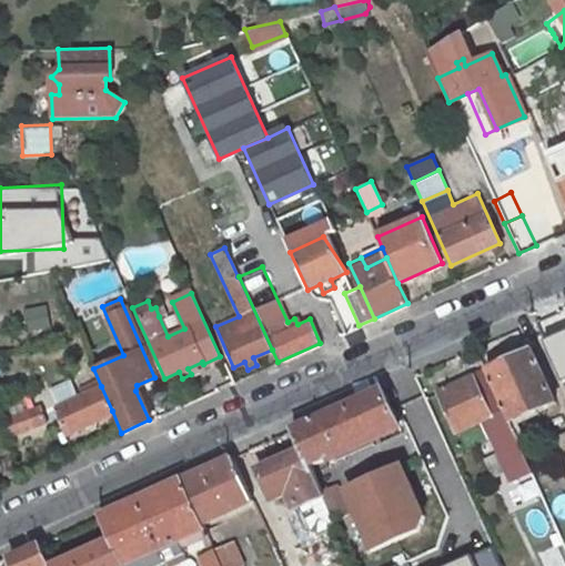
[(161,304),(155,307),(159,316),(165,313),(161,304)]
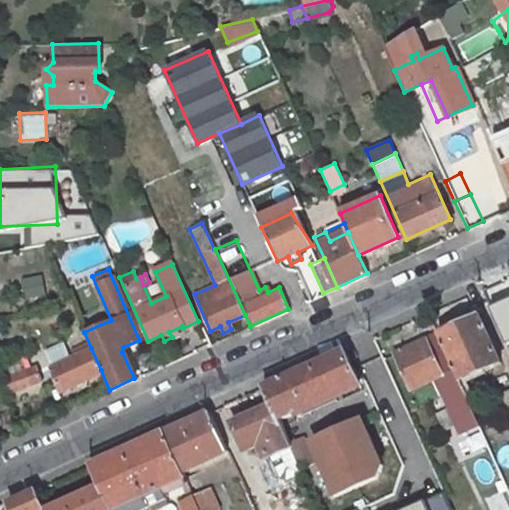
[(23,296),(43,295),(42,275),(22,276),(23,296)]
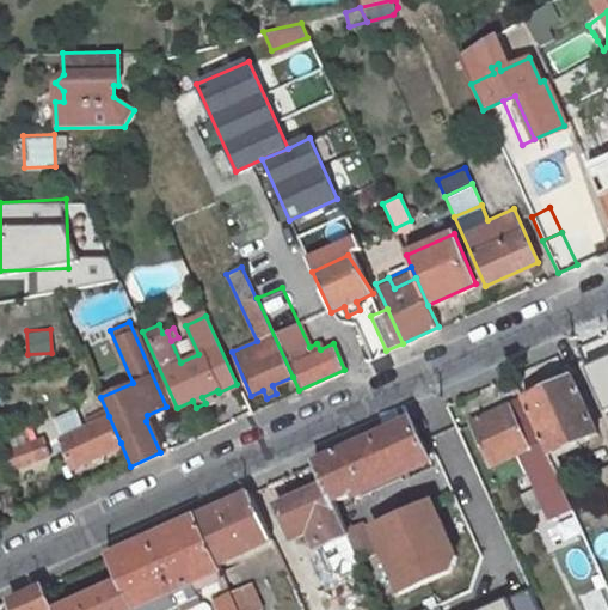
[(607,359),(585,371),(607,419),(607,359)]
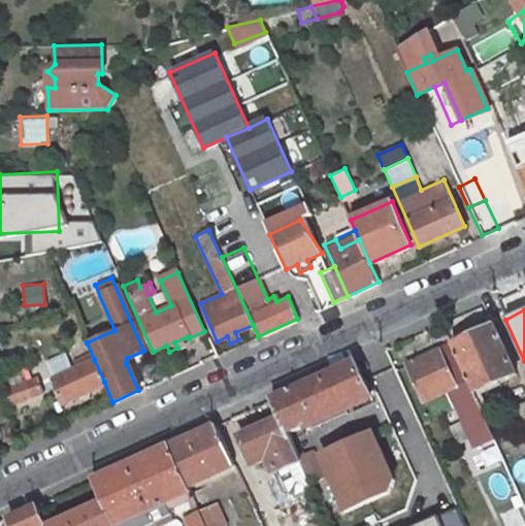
[(493,325),(451,344),(472,392),(515,372),(493,325)]
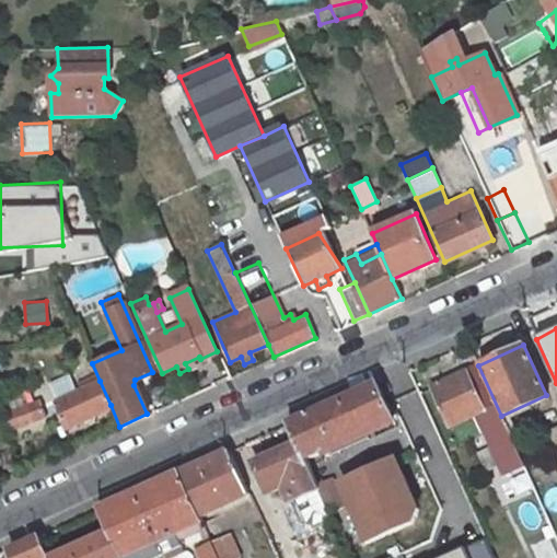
[(477,414),(492,445),(511,438),(501,416),(478,365),(477,364),(430,386),(438,405),(427,410),(436,430),(449,423),(450,427),(477,414)]
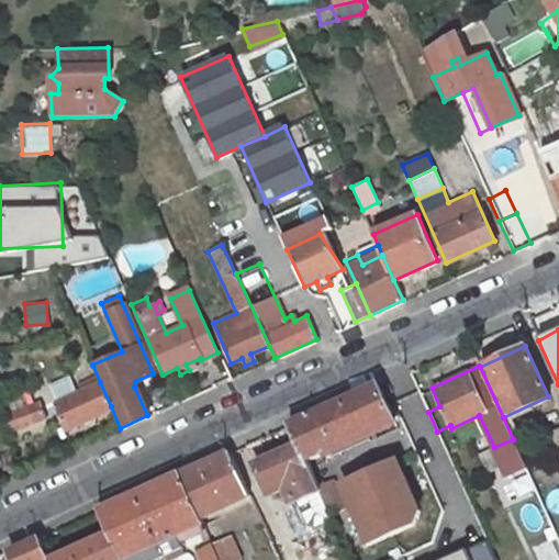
[(100,382),(55,404),(60,416),(66,427),(111,406),(100,382)]
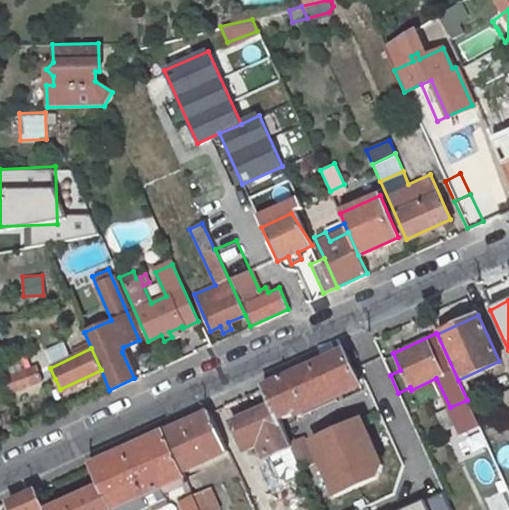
[(343,350),(263,386),(271,405),(277,419),(279,418),(293,411),(296,418),(302,415),(302,414),(300,409),(332,394),(357,382),(343,350)]
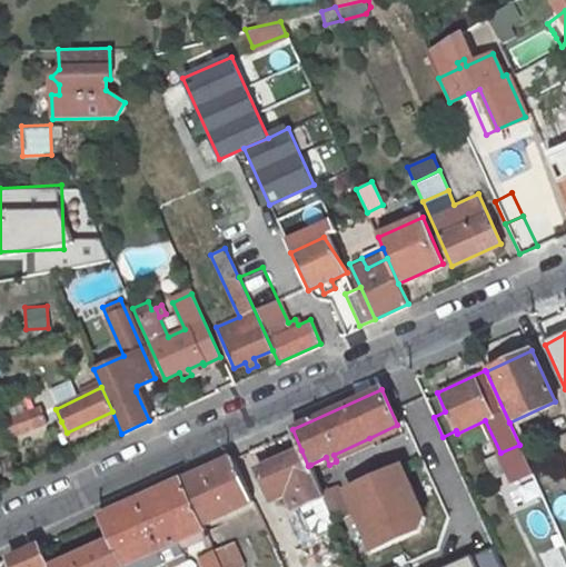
[(53,401),(38,408),(43,423),(46,428),(61,421),(56,409),(53,401)]
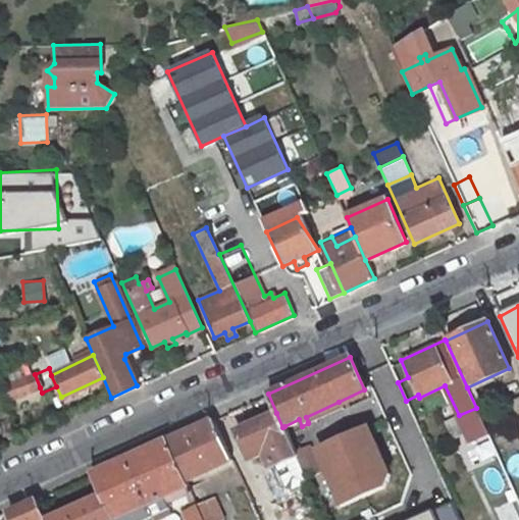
[(35,372),(1,385),(6,400),(40,387),(35,374),(35,372)]
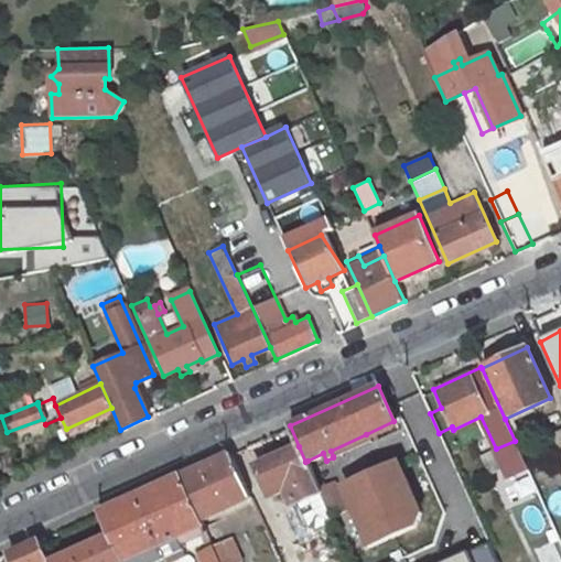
[(43,419),(7,432),(9,439),(45,424),(43,419)]
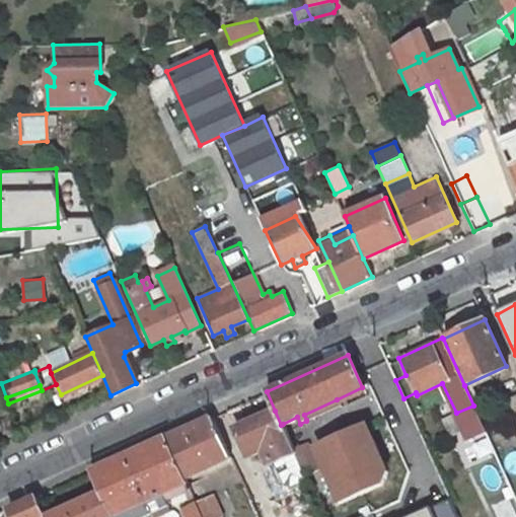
[(339,405),(337,399),(304,415),(306,420),(339,405)]
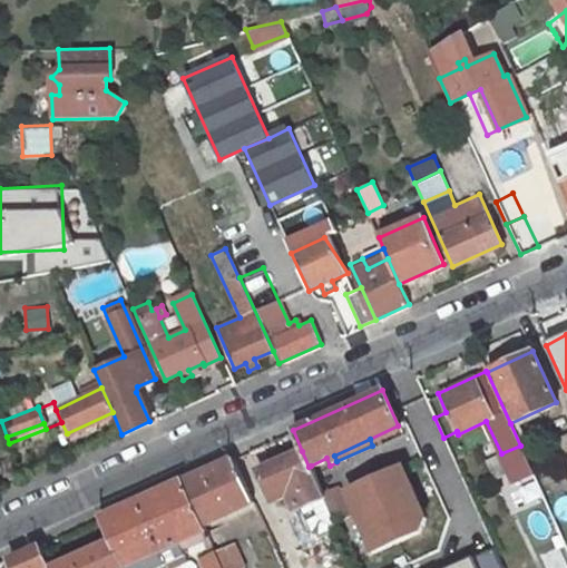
[(311,466),(309,467),(302,451),(284,459),(282,451),(271,457),(274,463),(257,470),(269,496),(275,492),(279,499),(286,496),(286,495),(294,490),(302,507),(324,496),(322,491),(311,466)]
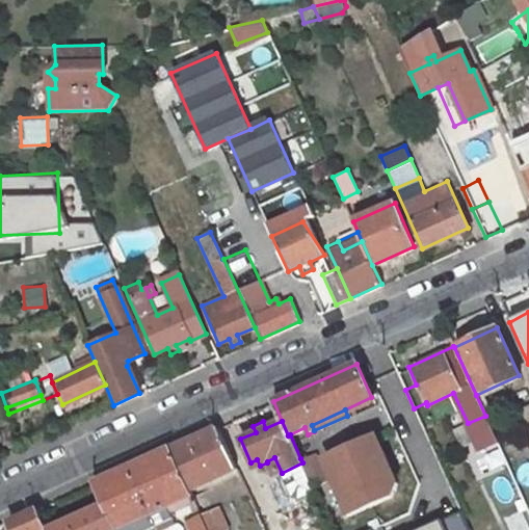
[(236,468),(217,426),(169,448),(188,489),(236,468)]
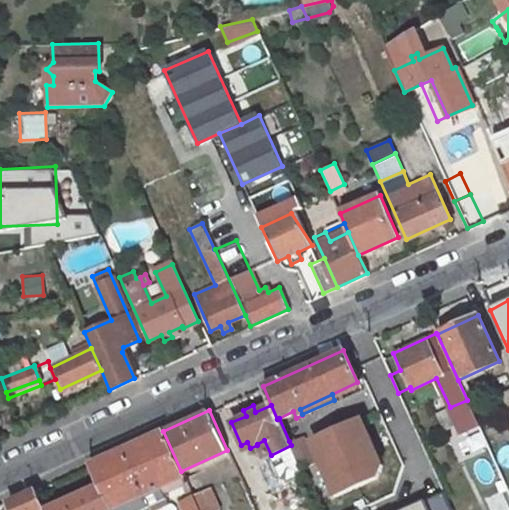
[(381,464),(360,419),(312,441),(336,494),(376,476),(381,464)]
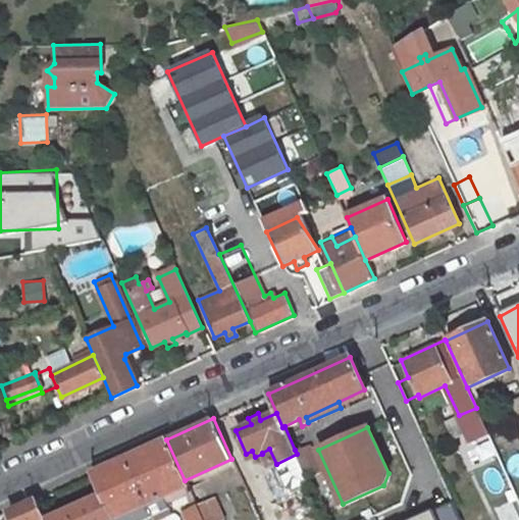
[(466,443),(474,464),(494,457),(485,435),(466,443)]
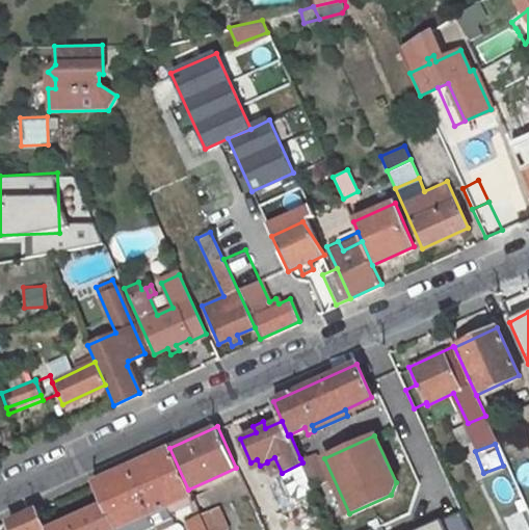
[(169,448),(131,466),(157,524),(172,518),(165,505),(190,495),(188,489),(169,448)]
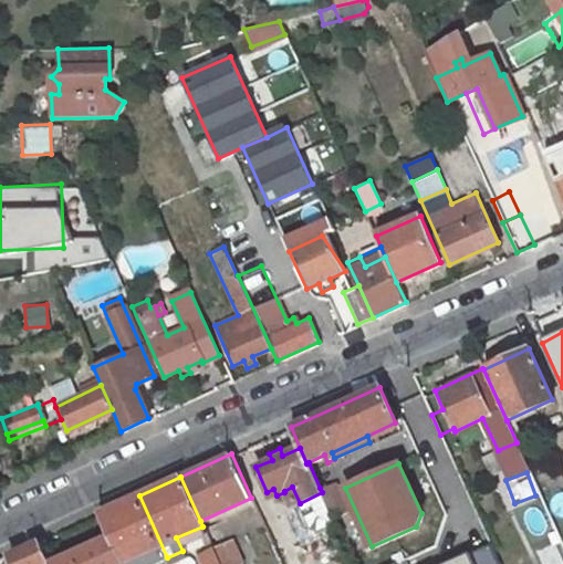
[(335,481),(320,488),(322,492),(325,499),(340,492),(337,486),(335,481)]
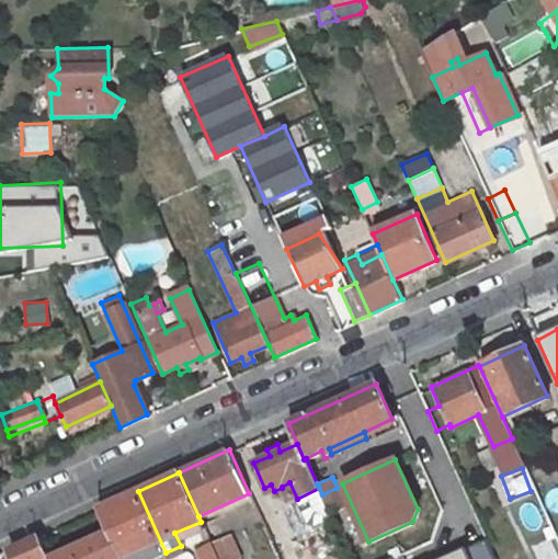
[(337,488),(322,494),(330,513),(345,505),(337,488)]
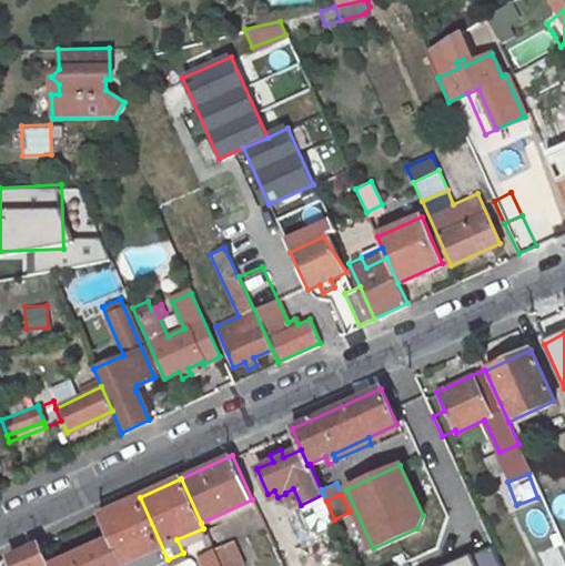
[(140,497),(99,515),(109,538),(121,565),(122,565),(159,548),(164,562),(168,559),(140,497)]
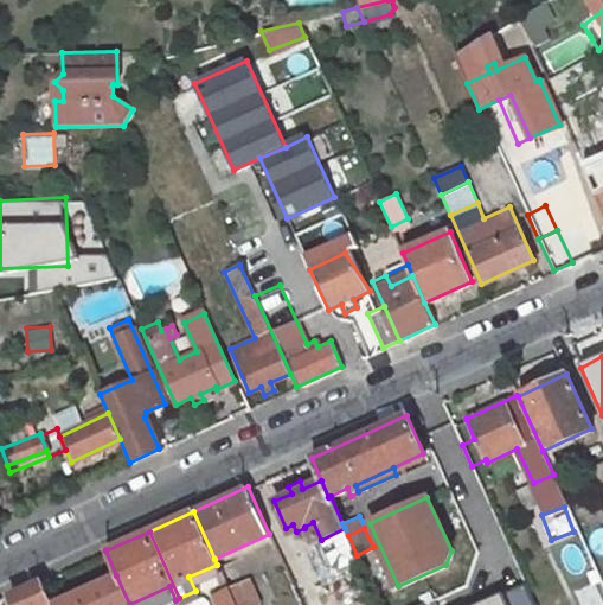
[(267,604),(297,604),(278,565),(262,572),(275,600),(267,604)]
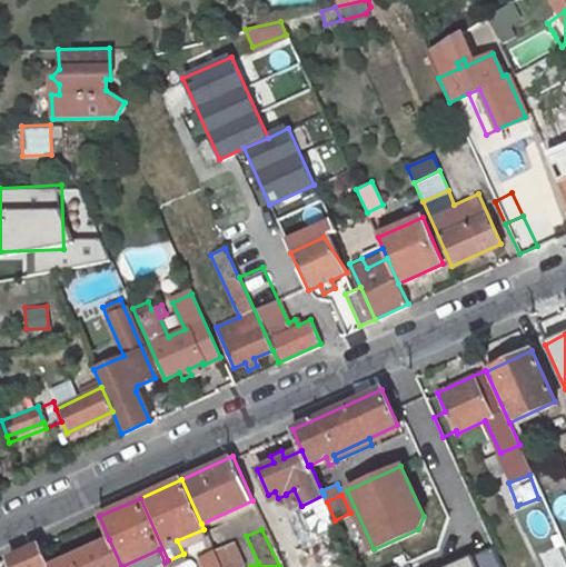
[(318,566),(305,535),(274,548),(281,566),(318,566)]
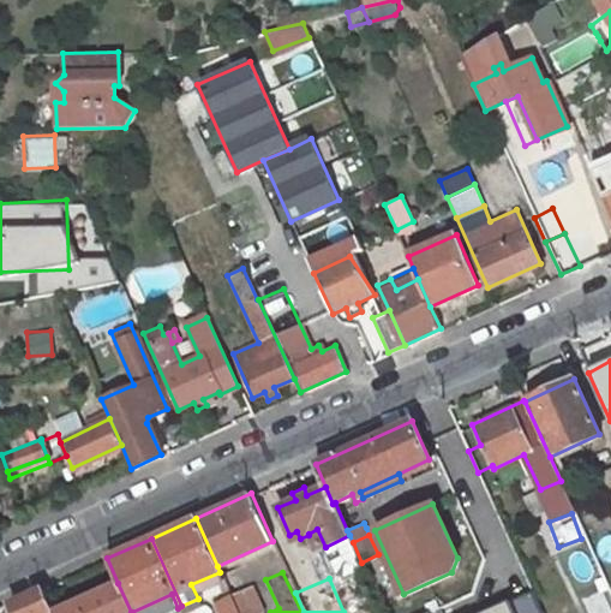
[(132,612),(131,612),(118,583),(53,612),(132,612)]
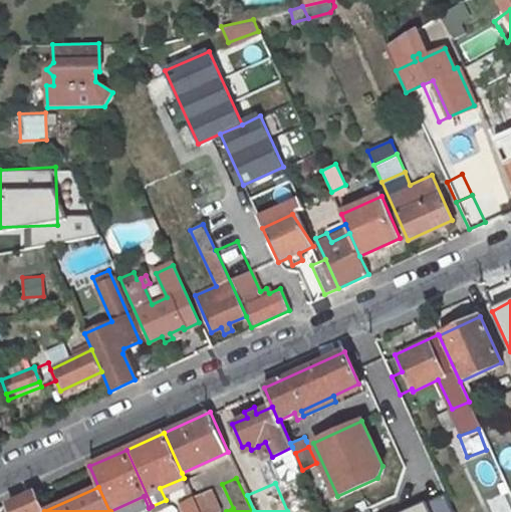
[(44,511),(35,490),(8,503),(11,511),(44,511)]
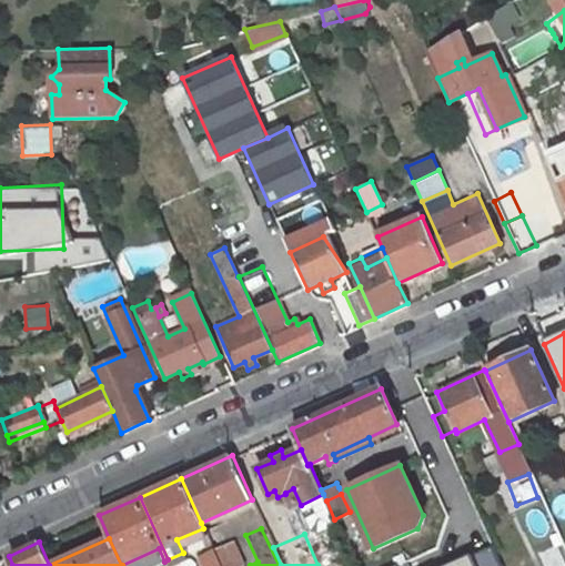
[(220,565),(234,565),(240,564),(230,542),(213,549),(220,565)]
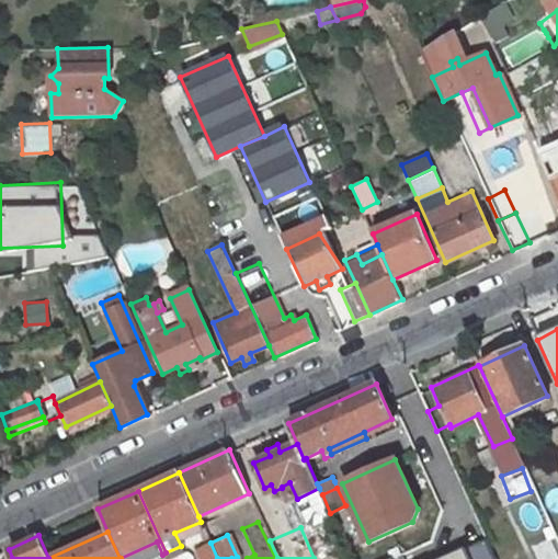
[(390,558),(390,557),(384,558),(493,558),(485,539),(437,558),(390,558)]
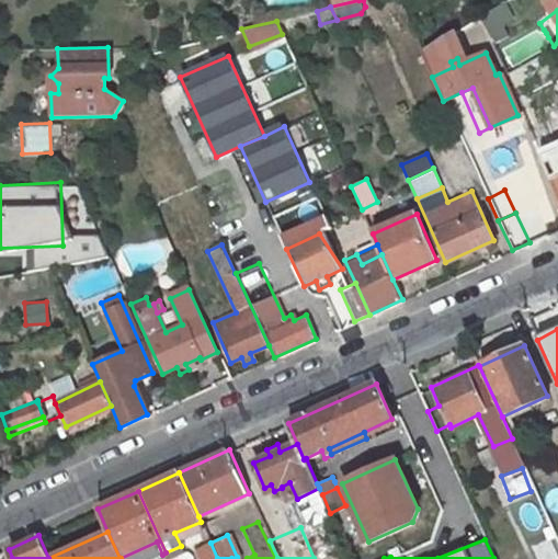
[(201,558),(217,558),(211,543),(196,549),(201,558)]
